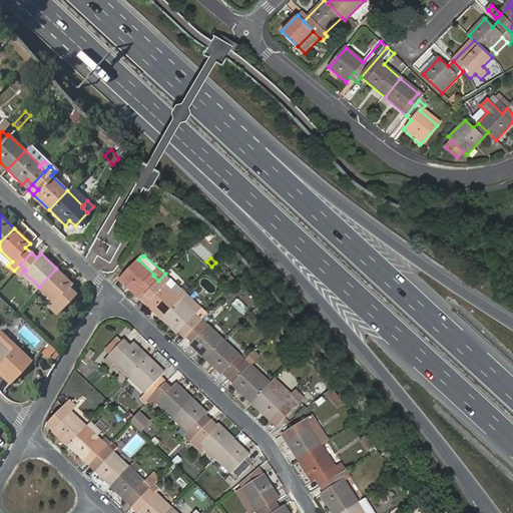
[(138,260),(120,279),(135,294),(140,289),(145,295),(158,281),(153,276),(154,275),(138,260)]
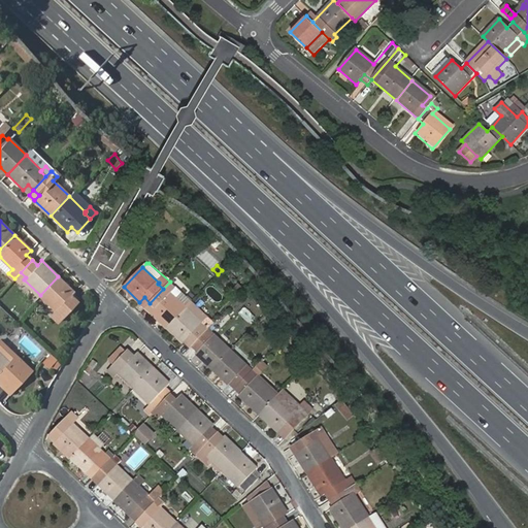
[(74,292),(58,276),(40,295),(57,310),(59,308),(65,315),(76,302),(70,297),(73,294),(74,292)]
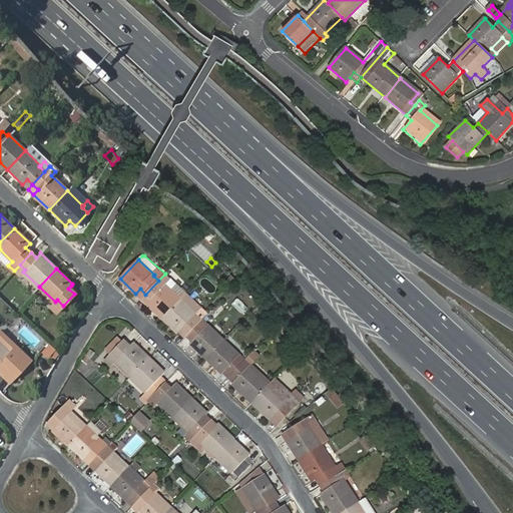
[(165,284),(181,299),(185,294),(165,274),(158,281),(163,286),(165,284)]
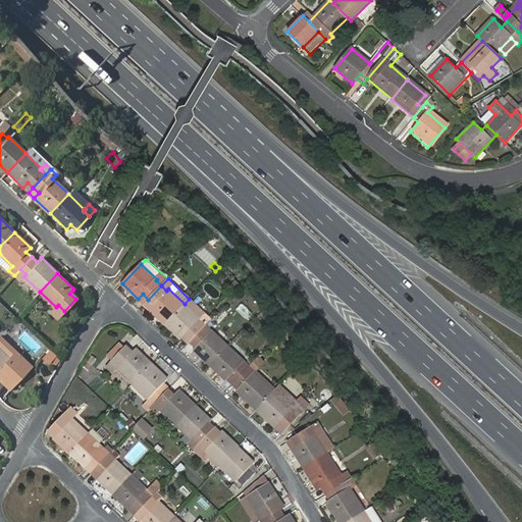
[(161,285),(148,300),(153,304),(149,309),(165,324),(185,304),(168,289),(166,291),(161,285)]
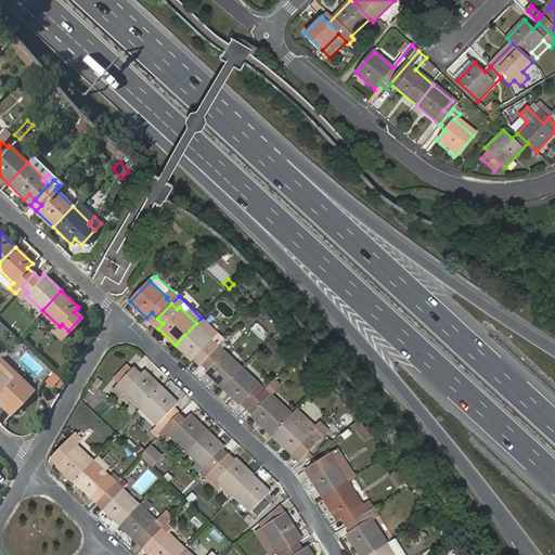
[(80,318),(84,314),(77,309),(74,312),(80,318)]
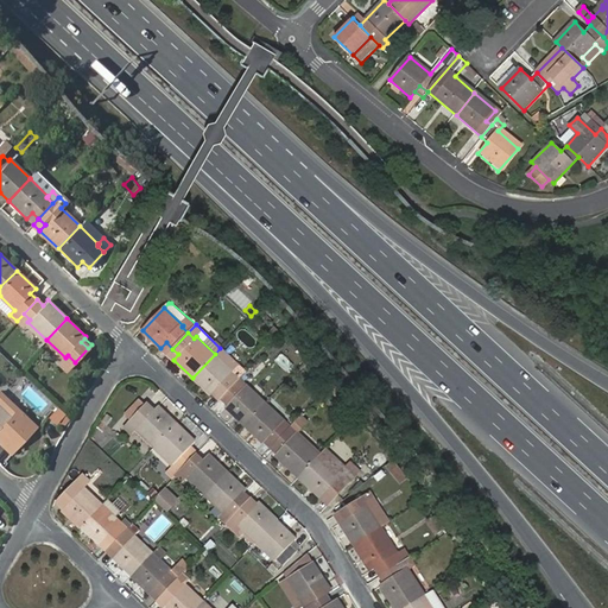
[(215,354),(233,372),(239,366),(220,348),(215,354)]
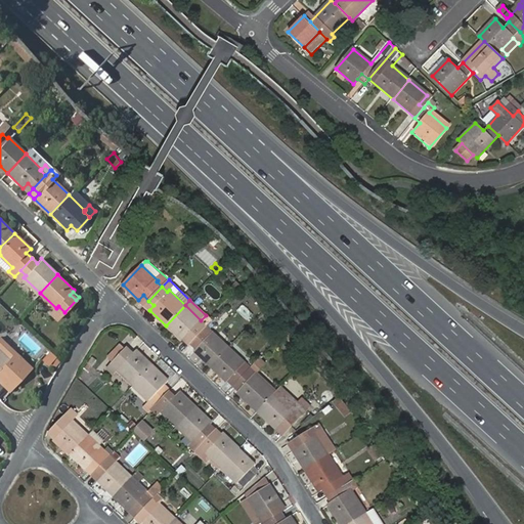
[(201,320),(185,305),(166,325),(182,341),(186,336),(192,341),(205,328),(200,322),(201,320)]
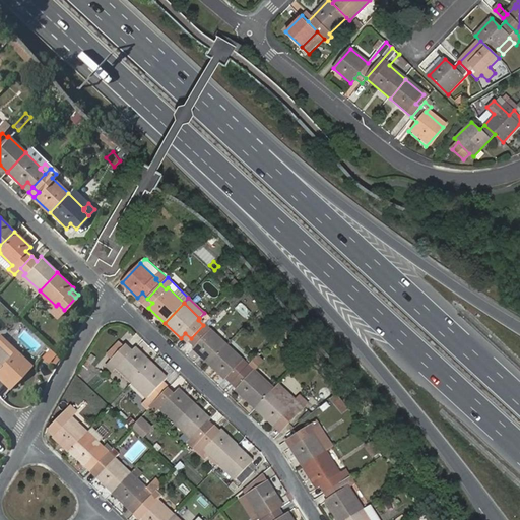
[(58,304),(56,306),(52,310),(58,316),(64,310),(58,304)]
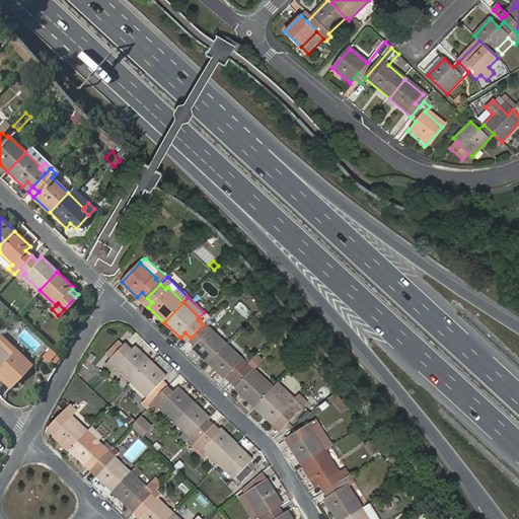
[(203,324),(191,338),(196,344),(192,349),(208,364),(227,344),(211,328),(209,330),(203,324)]
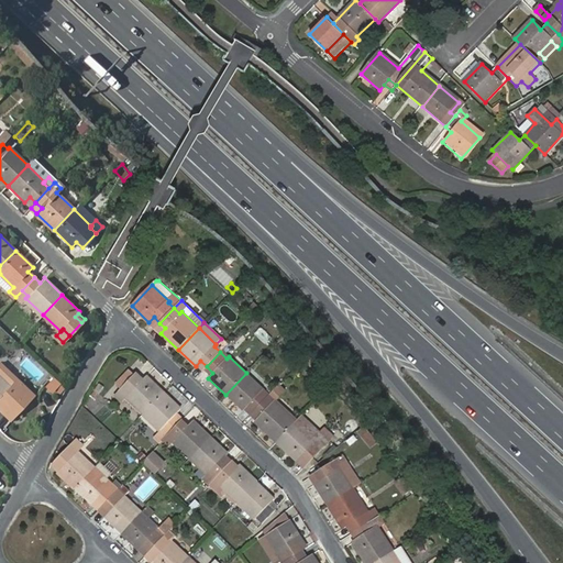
[(20,387),(0,367),(0,377),(15,393),(20,387)]
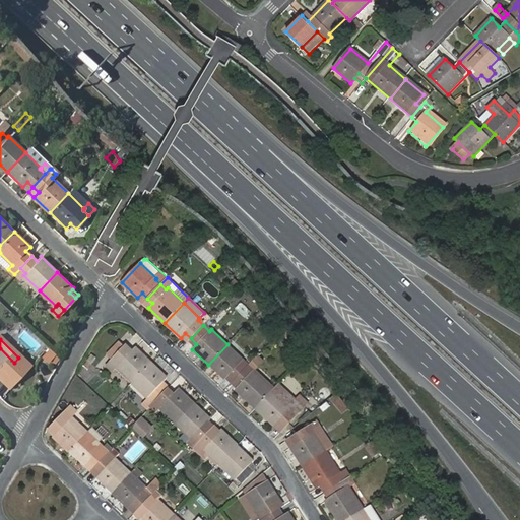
[(229,375),(234,380),(247,367),(242,361),(243,360),(228,344),(208,365),(223,379),(229,375)]
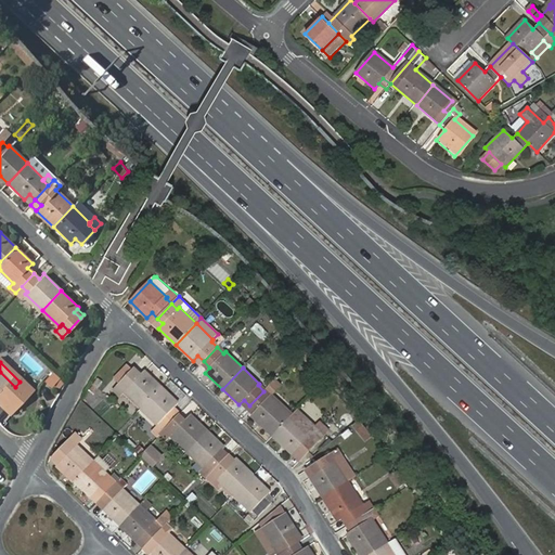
[(127,392),(144,409),(164,388),(147,372),(142,376),(137,371),(117,391),(124,397),(127,392)]
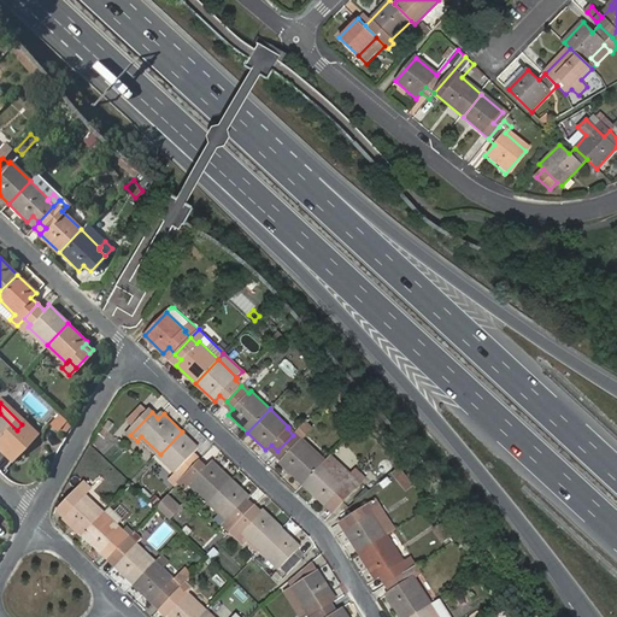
[(0,413),(0,453),(9,462),(34,435),(22,424),(17,430),(0,413)]
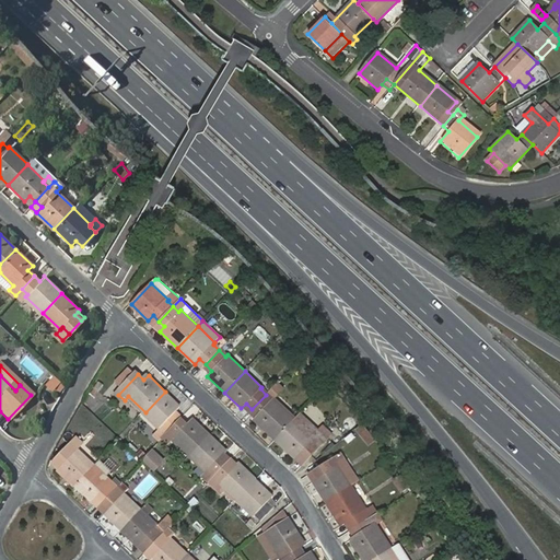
[(53,393),(61,382),(54,375),(44,386),(53,393)]
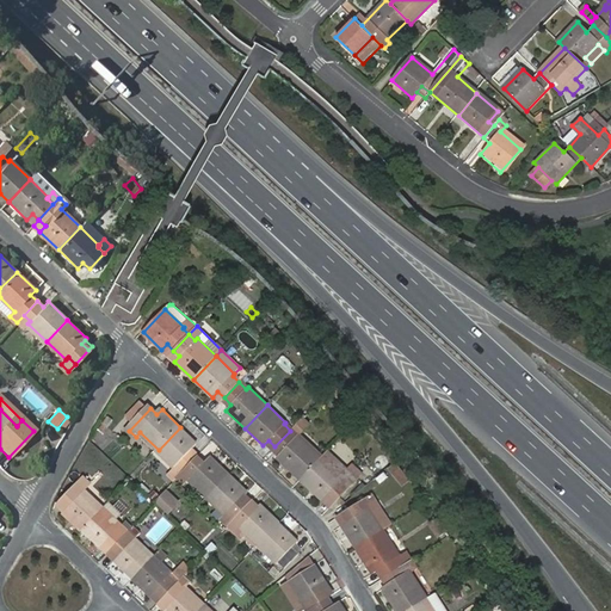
[(180,427),(159,450),(177,468),(178,466),(185,473),(201,456),(195,451),(199,445),(180,427)]
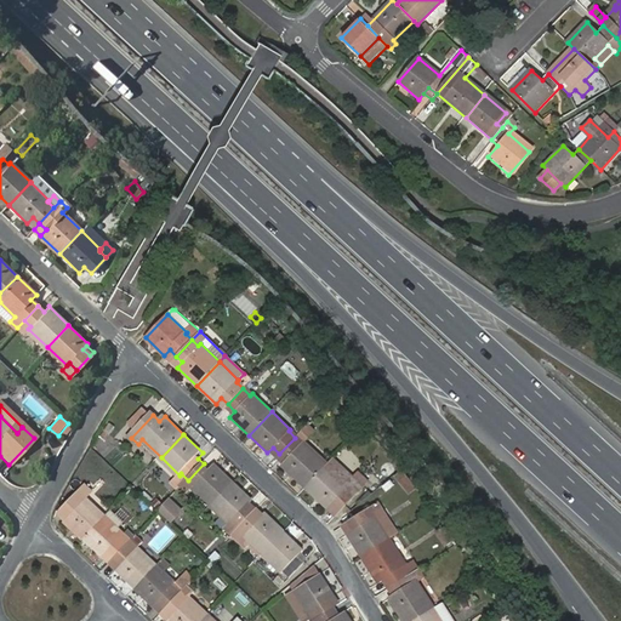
[(303,488),(326,463),(305,442),(302,444),(295,438),(279,454),(286,461),(281,466),(303,488)]
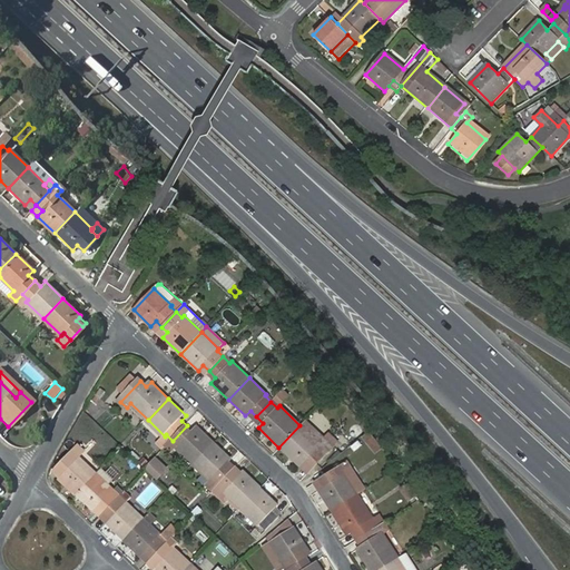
[(306,419),(300,425),(321,445),(327,438),(306,419)]
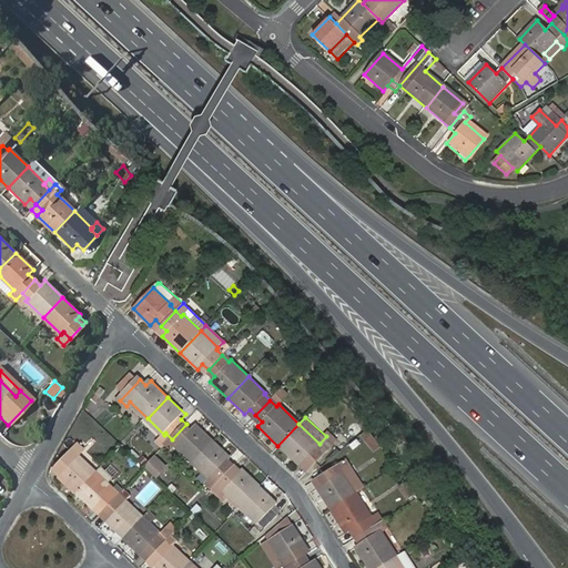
[(186,424),(172,439),(166,445),(173,450),(176,447),(193,463),(213,440),(198,426),(193,430),(186,424)]
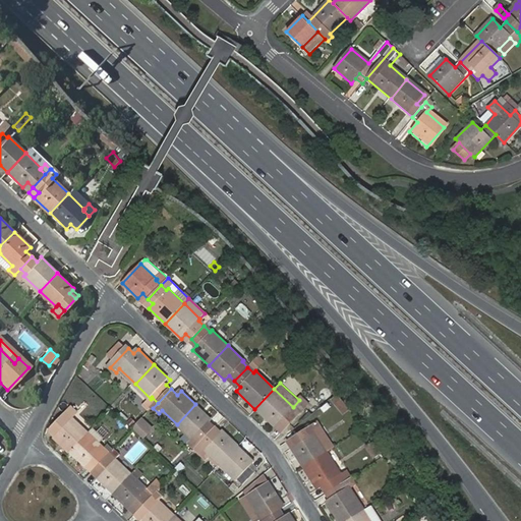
[(285,428),(299,414),(292,408),(293,407),(274,389),(254,409),(275,427),(279,422),(285,428)]
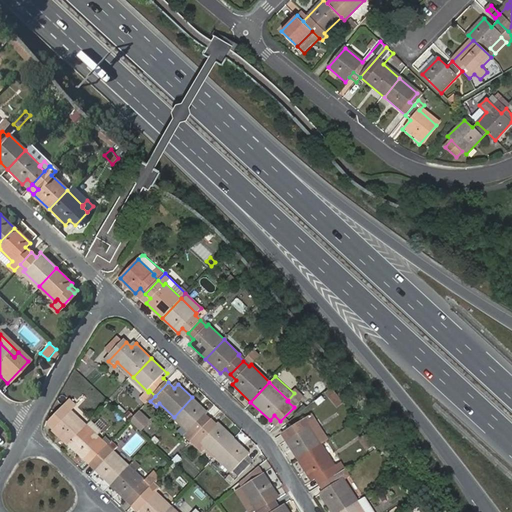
[(332,387),(325,393),(338,406),(345,400),(332,387)]
